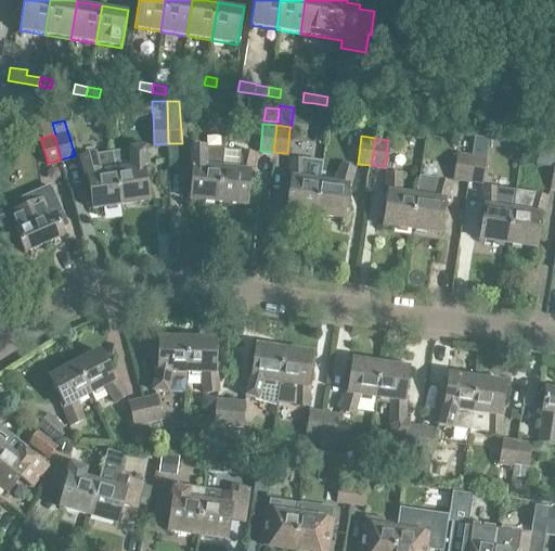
[(191,196),(219,199),(224,148),(224,144),(204,144),(204,145),(191,145),(191,164),(193,165),(191,196)]
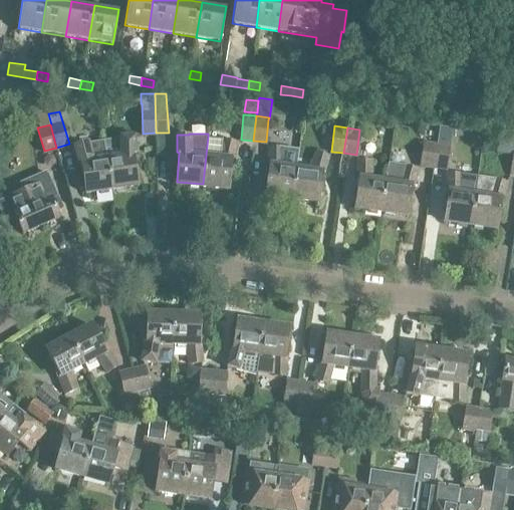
[(497,151),(513,153),(510,174),(513,174),(513,136),(499,135),(497,151)]
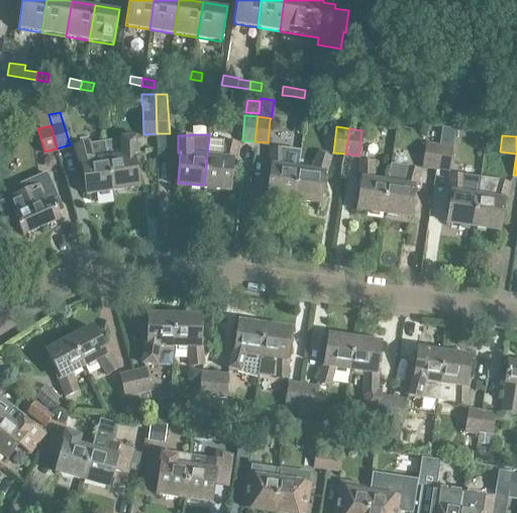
[(104,139),(105,149),(112,189),(137,185),(132,156),(135,155),(134,136),(122,136),(122,137),(120,137),(104,139)]
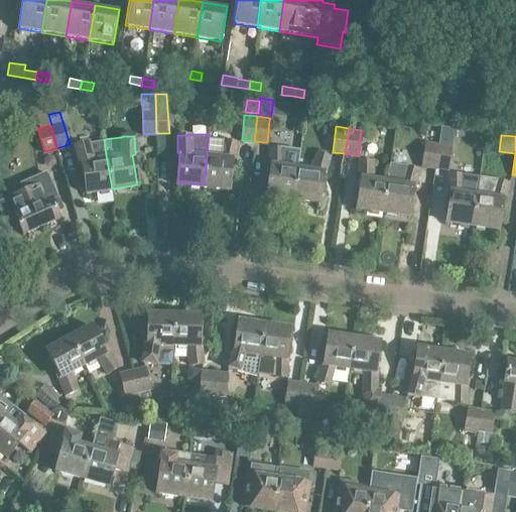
[(234,157),(237,141),(223,137),(223,138),(209,137),(204,184),(230,186),(231,158),(234,157)]
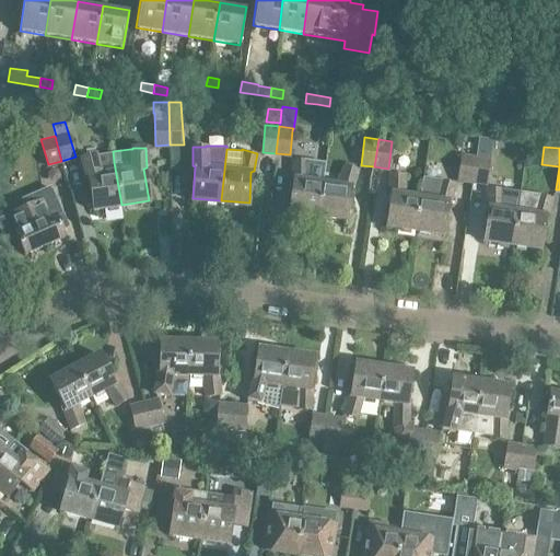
[(458,180),(473,182),(477,154),(462,152),(458,180)]
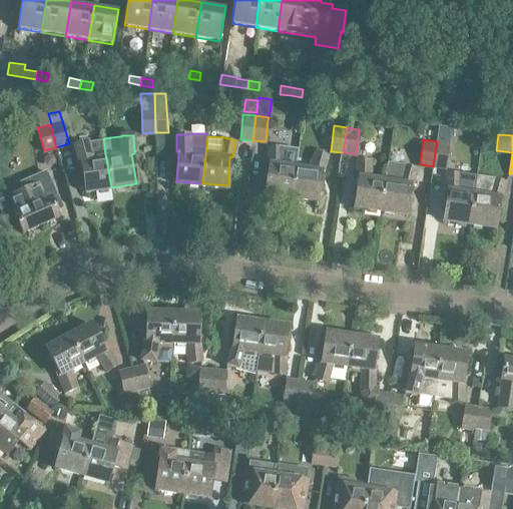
[(104,148),(89,150),(87,141),(74,144),(79,161),(80,160),(85,190),(111,187),(104,148)]
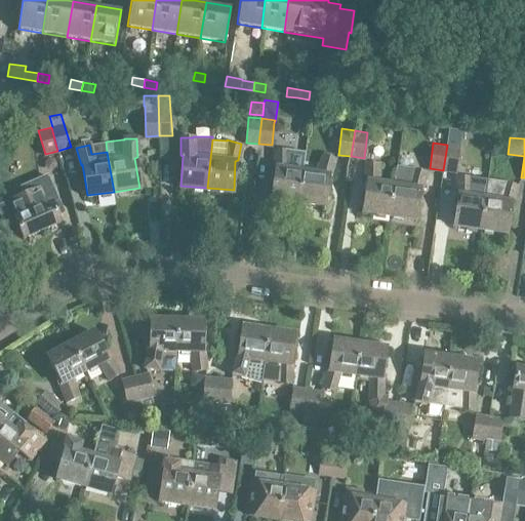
[(455,171),(458,147),(447,145),(443,170),(455,171)]
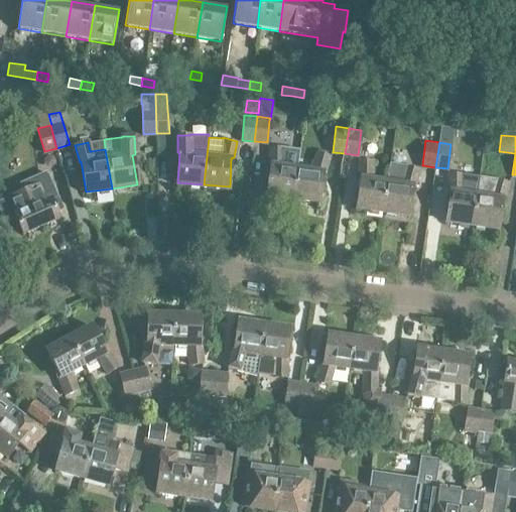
[(268,193),(293,197),(297,166),(300,148),(282,146),(282,145),(269,144),(269,163),(271,163),(268,193)]
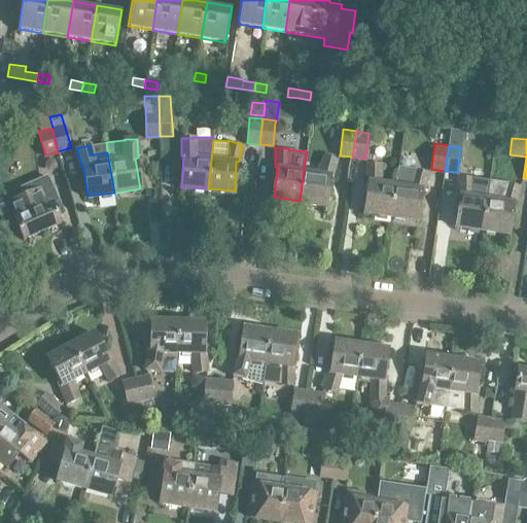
[(319,173),(304,170),(300,201),(325,205),(329,175),(332,175),(337,158),(323,154),(319,173)]
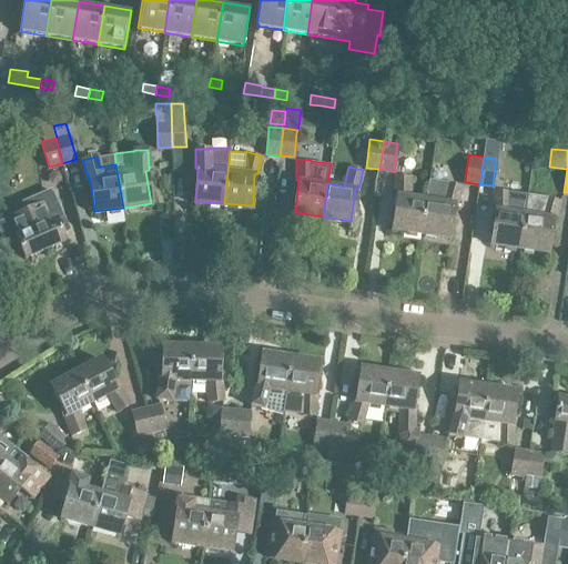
[(393,228),(421,232),(425,198),(409,194),(411,174),(396,174),(395,194),(398,195),(393,228)]
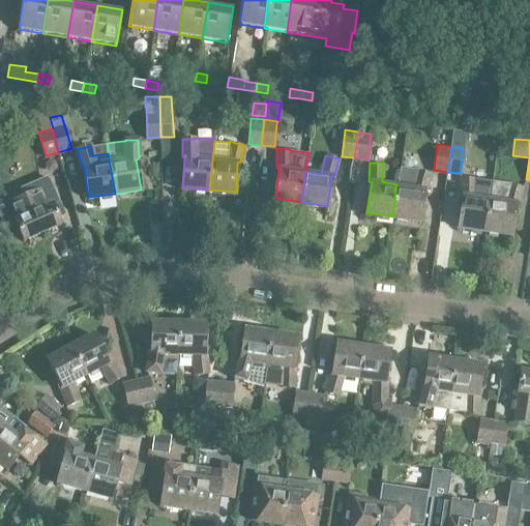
[(392,216),(419,220),(423,191),(425,191),(430,172),(418,168),(412,187),(396,184),(392,216)]
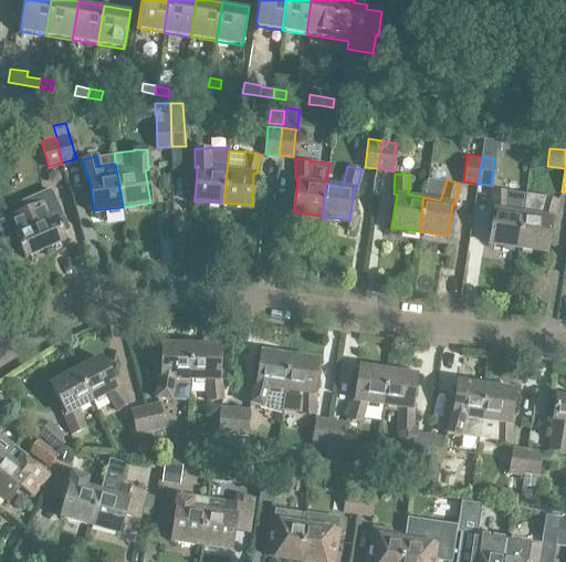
[(489,241),(519,246),(526,191),(507,188),(493,187),(492,210),(494,210),(489,241)]
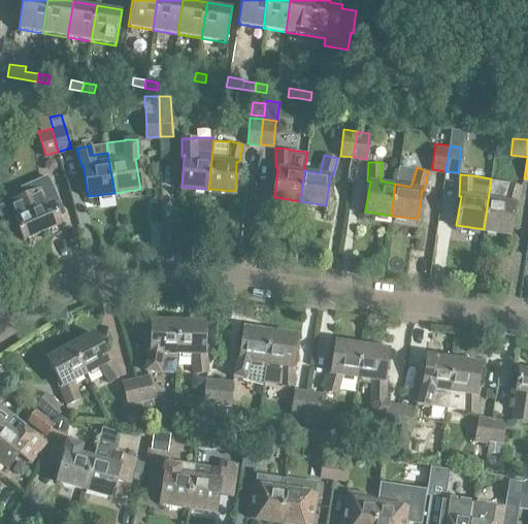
[(521,185),(508,182),(491,178),(484,229),(509,233),(514,204),(516,205),(521,185)]
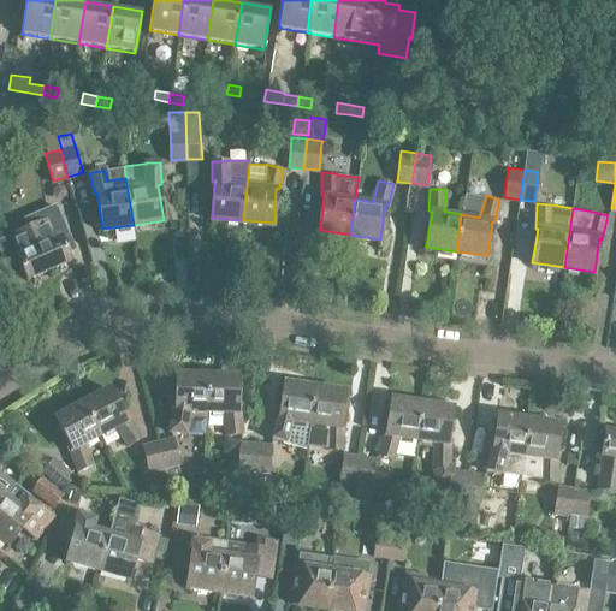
[(0,251),(6,265),(18,260),(25,277),(69,257),(60,237),(67,233),(58,212),(0,237),(0,251)]
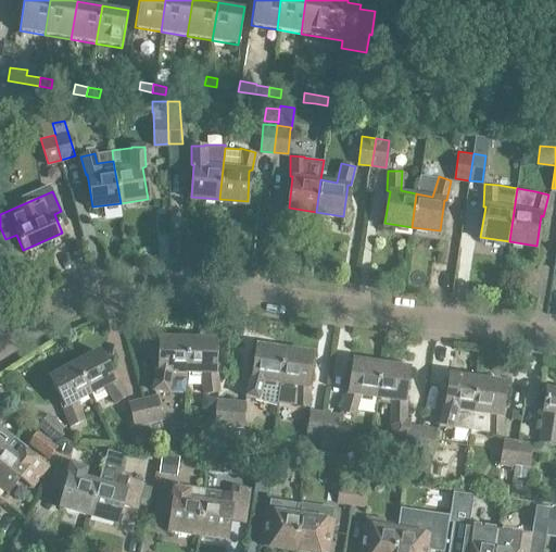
[(156,368),(154,386),(168,389),(168,392),(187,392),(187,369),(188,337),(161,336),(160,368),(156,368)]
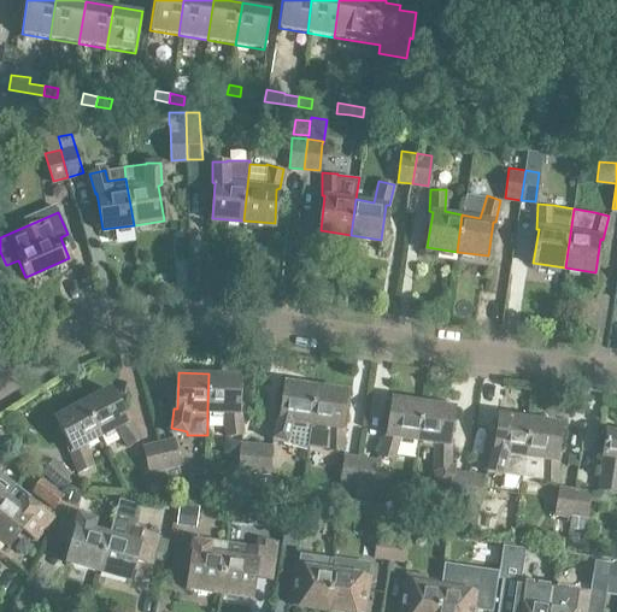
[(239,375),(209,374),(207,410),(225,411),(228,433),(242,433),(240,411),(238,411),(239,375)]
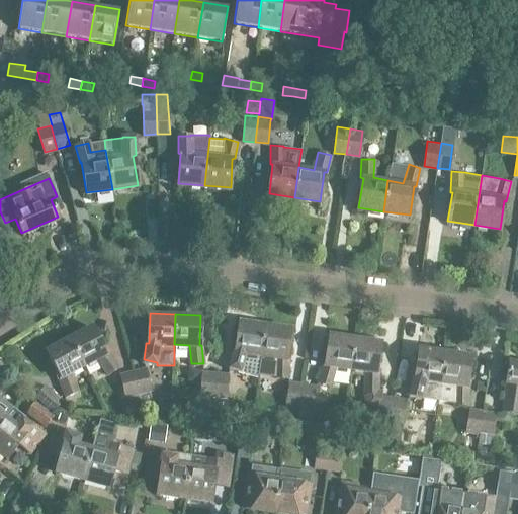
[(241,371),(256,375),(260,355),(265,325),(239,321),(235,350),(233,351),(228,368),(241,371)]
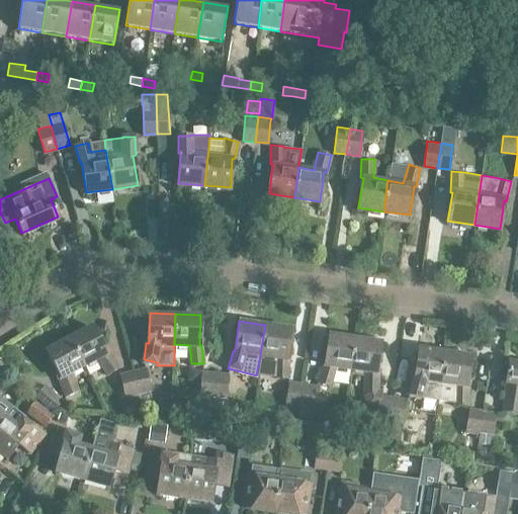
[(258,375),(258,374),(274,373),(274,375),(287,376),(288,358),(286,358),(290,329),(265,325),(260,355),(256,375),(258,375)]
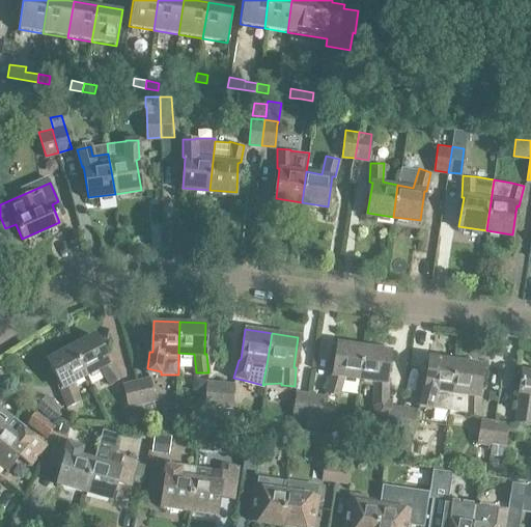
[(85,375),(100,367),(110,383),(120,376),(110,360),(108,361),(94,334),(71,347),(85,375)]
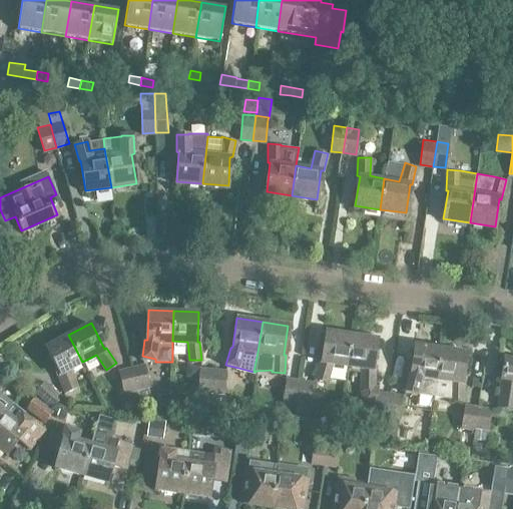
[(327,381),(329,377),(345,379),(347,365),(352,335),(326,331),(322,361),(320,360),(315,377),(327,381)]
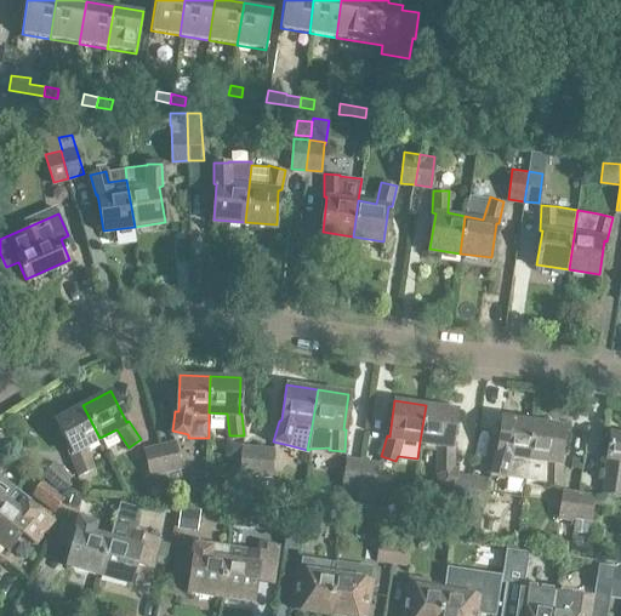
[(84,446),(100,438),(83,405),(55,421),(72,450),(70,451),(79,472),(91,467),(84,446)]
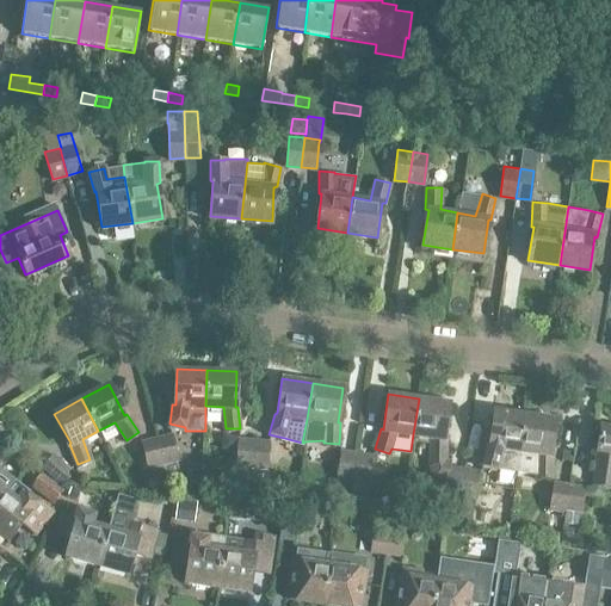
[(446,464),(450,465),(451,458),(446,458),(446,439),(443,437),(449,403),(419,399),(413,434),(429,436),(427,464),(433,476),(444,478),(446,464)]
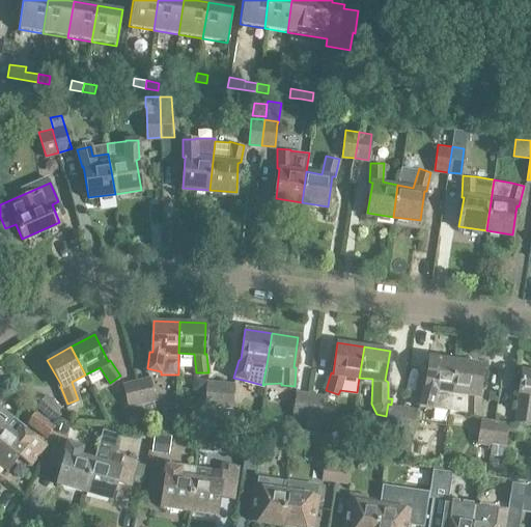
[(430,409),(431,406),(449,409),(456,360),(429,357),(425,387),(423,387),(418,405),(430,409)]
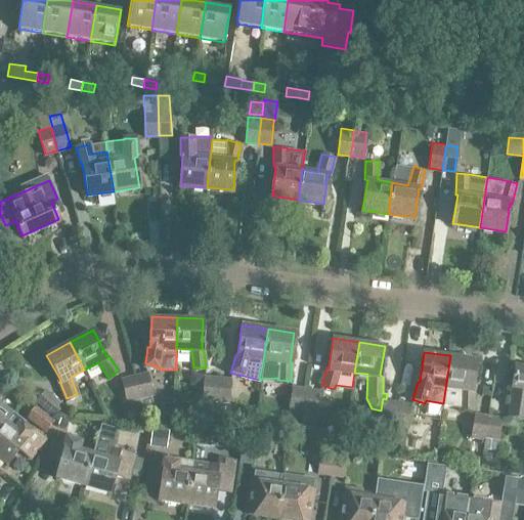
[(450,355),(443,403),(461,406),(461,408),(474,408),(474,390),(472,389),(477,359),(450,355)]
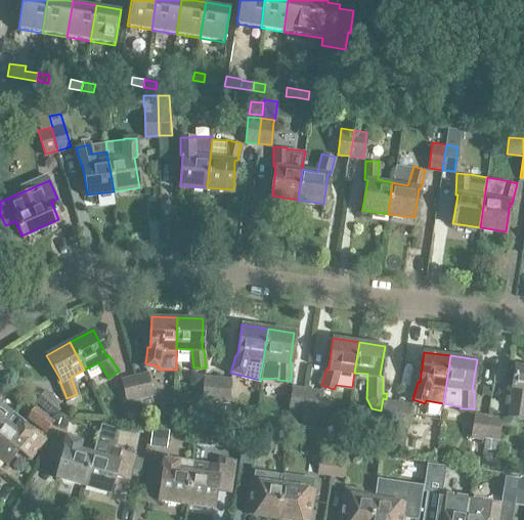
[(514,386),(509,416),(523,418),(523,365),(515,364),(512,386),(514,386)]
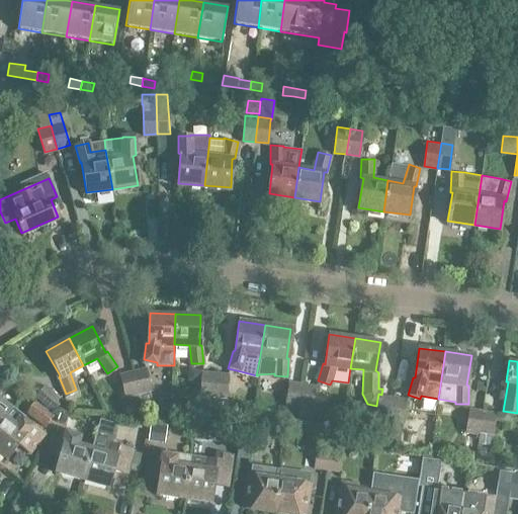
[(145,367),(133,370),(139,395),(151,392),(145,367)]
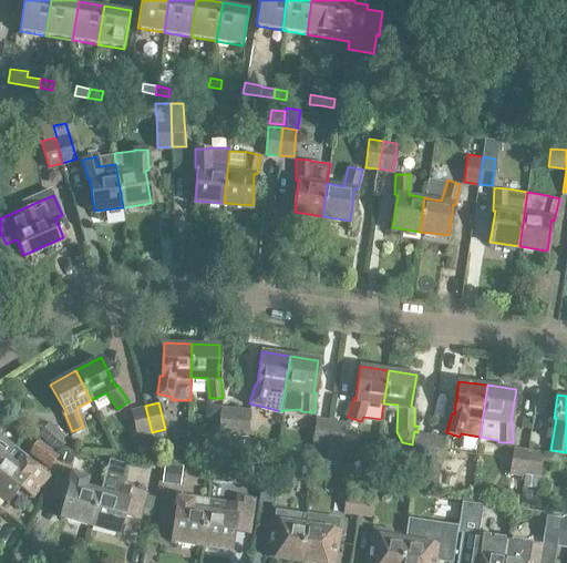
[(132,409),(138,436),(152,432),(145,406),(132,409)]
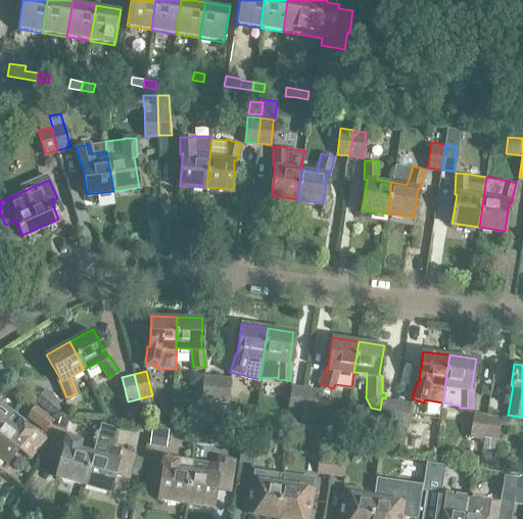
[(219,375),(204,374),(202,399),(216,400),(219,375)]
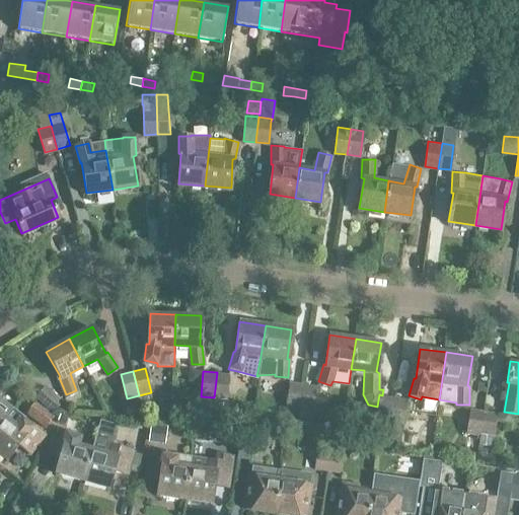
[(229,373),(217,372),(214,397),(226,399),(229,373)]
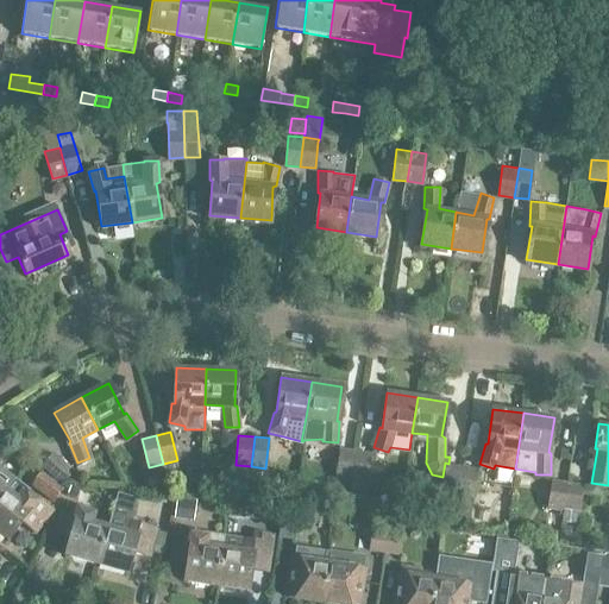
[(0,442),(0,458),(5,461),(11,452),(0,442)]
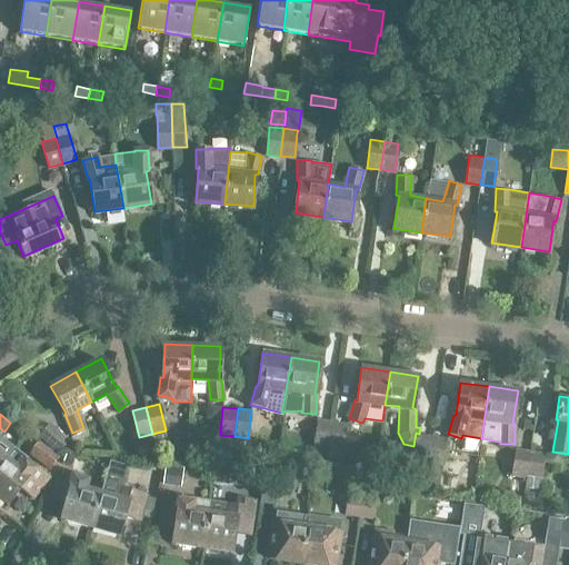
[(332,420),(318,419),(315,445),(329,447),(332,420)]
